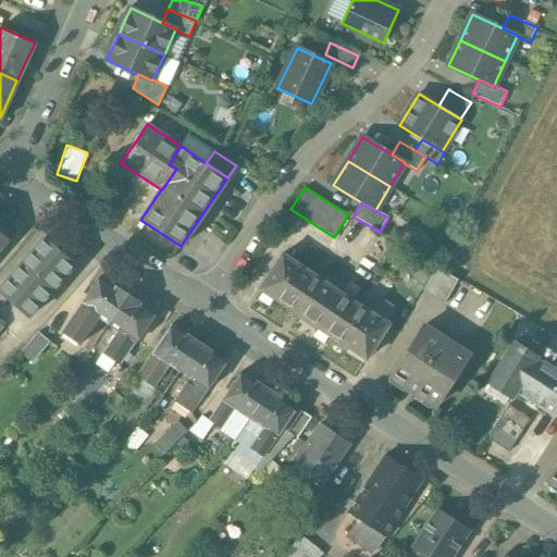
[(0,252),(10,242),(0,233),(0,252)]
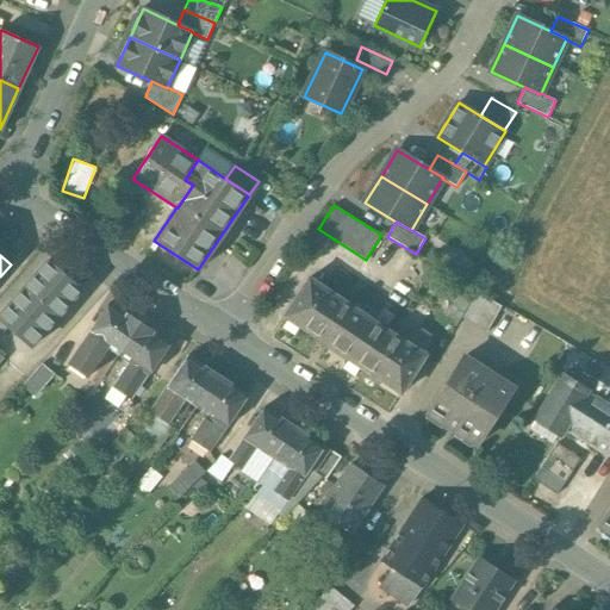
[(49,260),(0,315),(0,317),(31,344),(81,287),(49,260)]
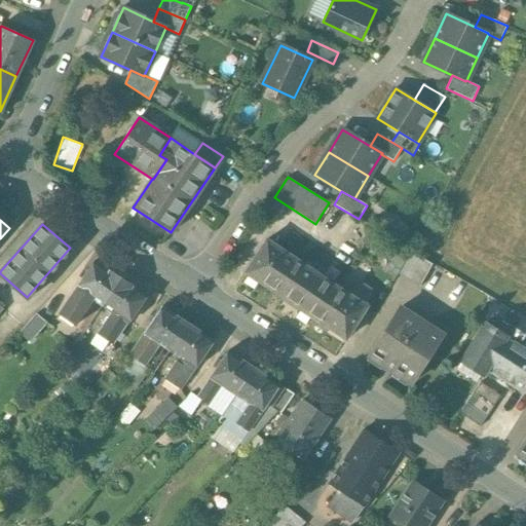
[(267,239),(246,272),(313,317),(313,318),(335,285),(267,239)]
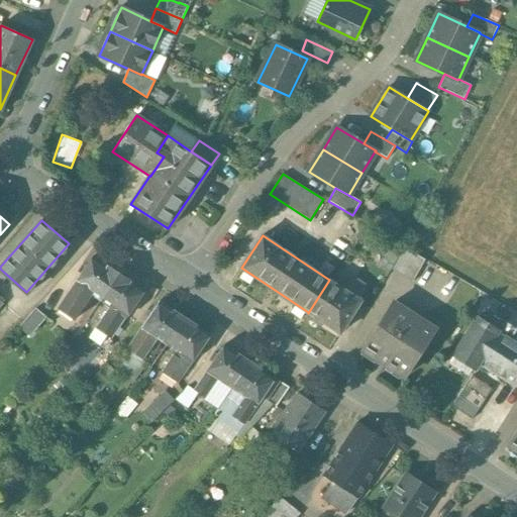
[(402,251),(392,245),(380,267),(390,272),(402,251)]
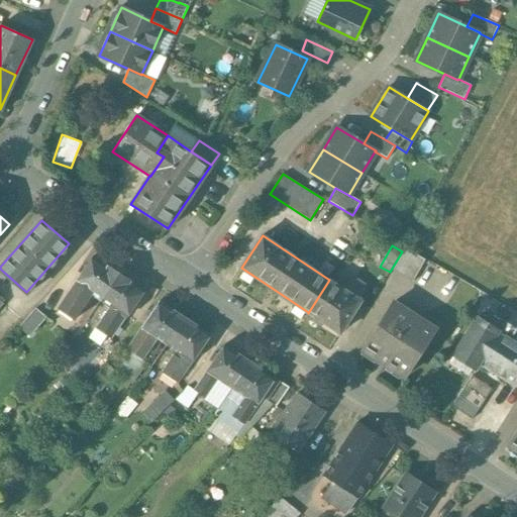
[(425,260),(404,247),(392,270),(413,282),(425,260)]
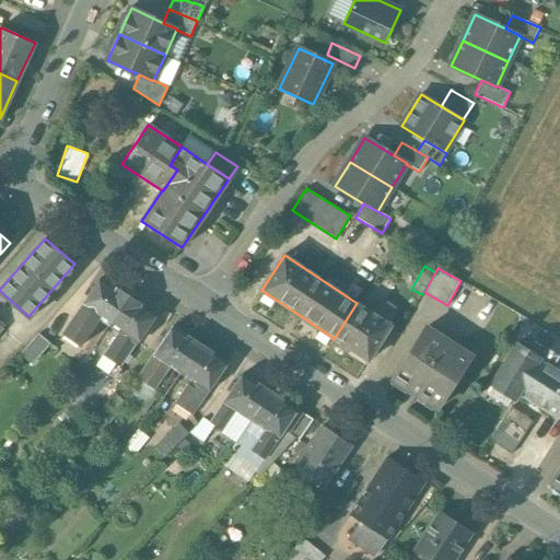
[(129,296),(101,278),(83,304),(84,305),(101,316),(111,323),(129,296)]
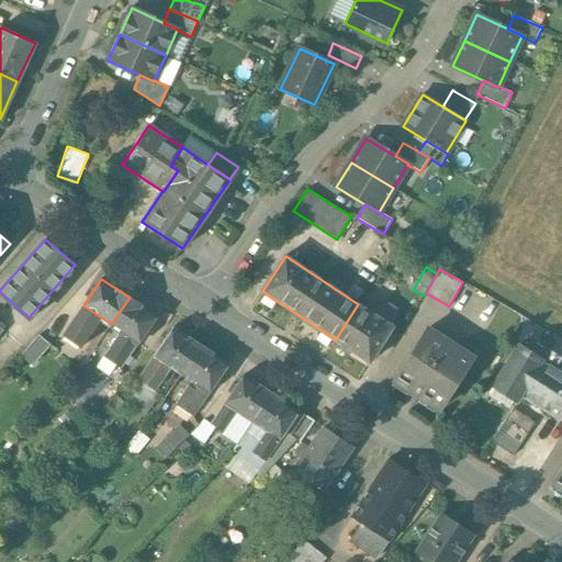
[(157,315),(130,298),(111,324),(121,332),(137,343),(138,343),(157,315)]
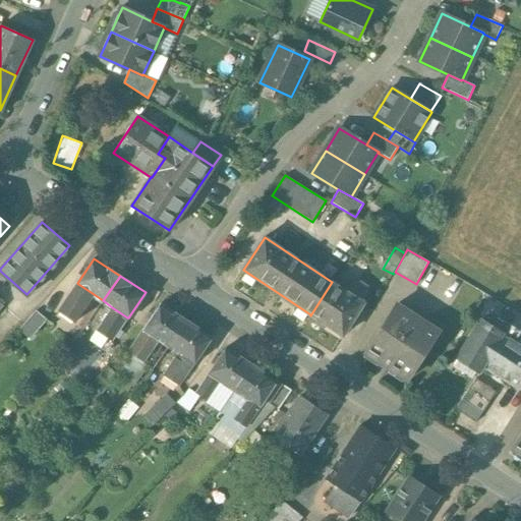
[(368,287),(358,280),(352,280),(345,291),(359,301),(361,297),(365,299),(368,287)]
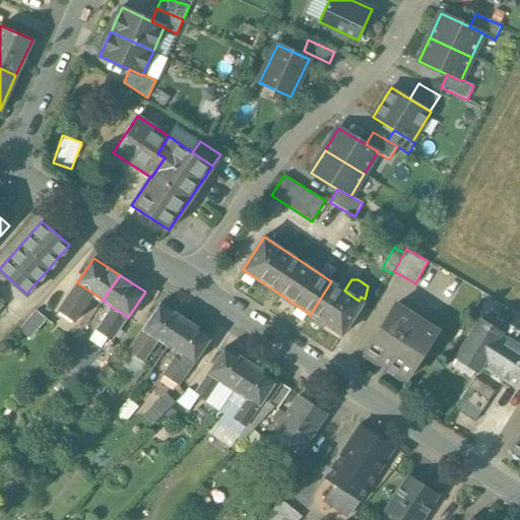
[(344,290),(333,283),(331,281),(310,315),(311,315),(308,318),(323,327),(325,324),(342,335),(363,303),(359,301),(344,290)]
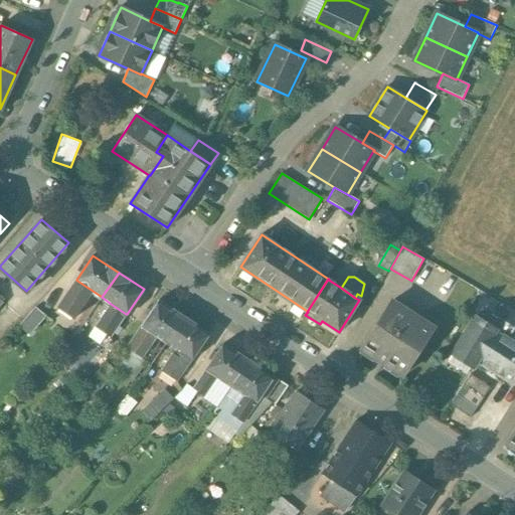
[(77,281),(62,303),(77,313),(93,291),(77,281)]
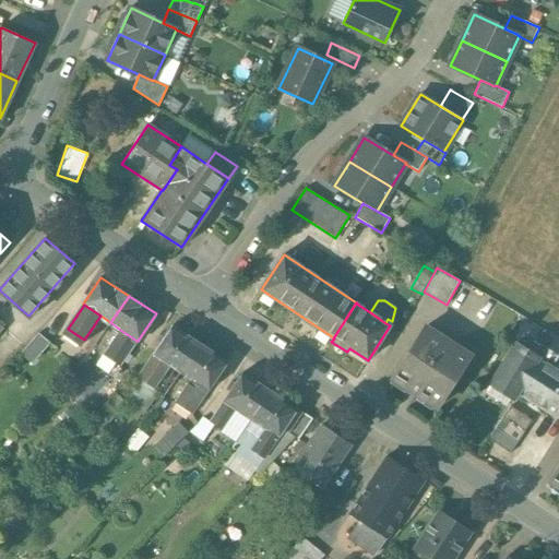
[(175,326),(140,378),(156,389),(173,365),(181,370),(200,343),(175,326)]
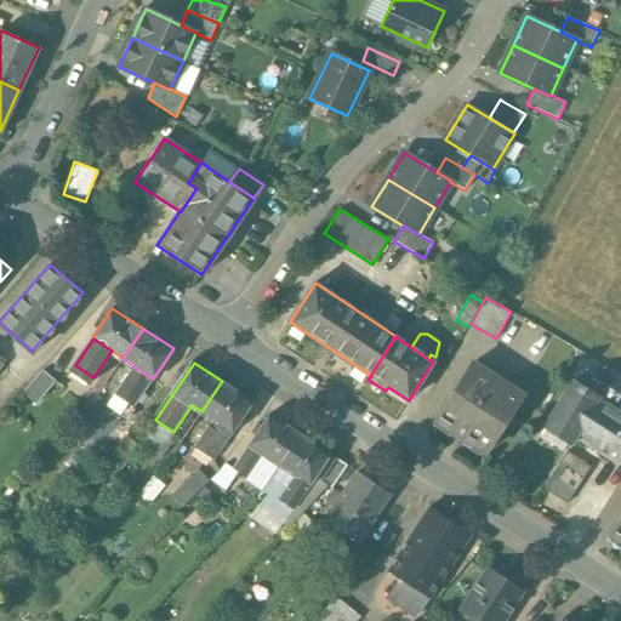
[(523,398),(471,364),(436,419),(488,451),(523,398)]
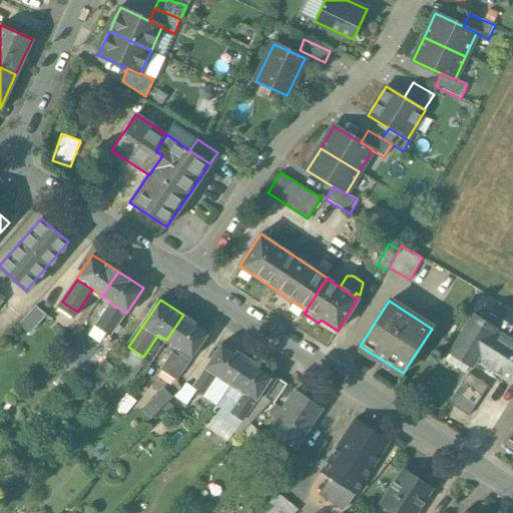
[(125,313),(110,303),(95,325),(110,335),(125,313)]
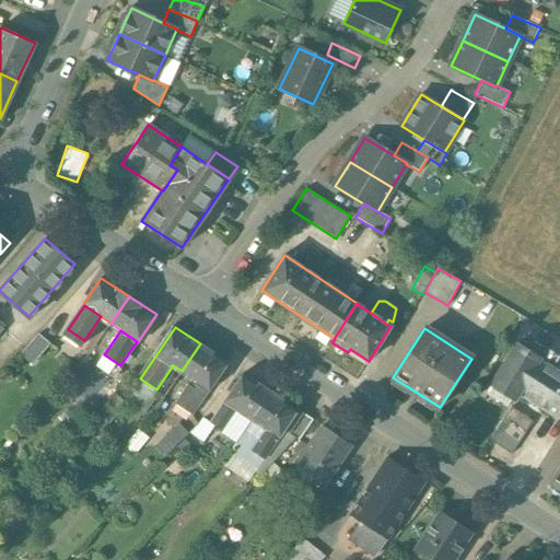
[(50,345),(39,335),(21,354),(32,365),(50,345)]
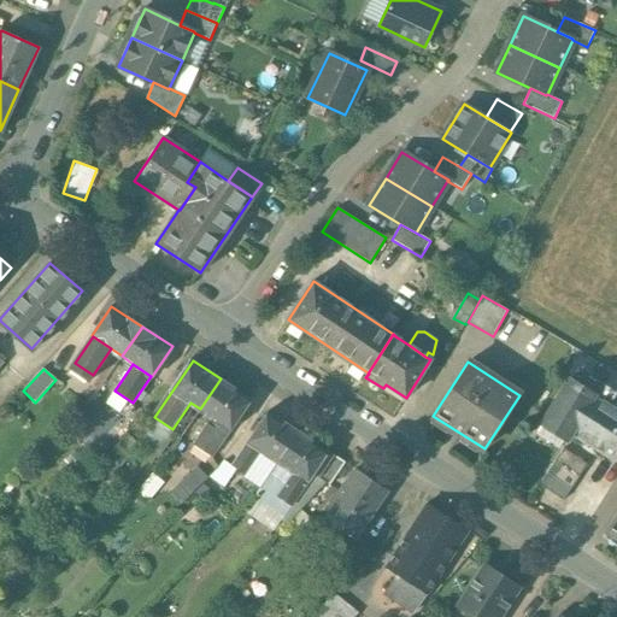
[(582,386),(569,377),(540,425),(566,441),(571,434),(613,462),(616,456),(616,407),(611,404),(616,393),(589,375),(582,386)]
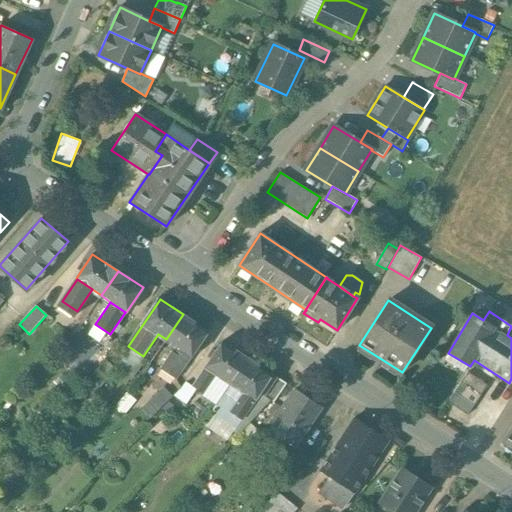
[(208,332),(183,314),(166,339),(177,346),(162,368),(177,379),(208,332)]
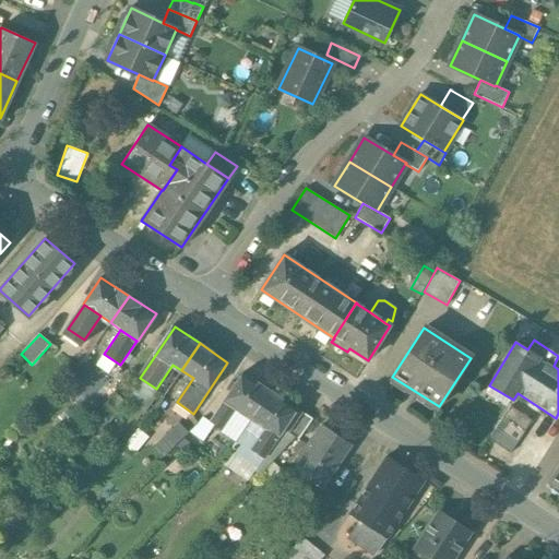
[(270,391),(242,372),(211,420),(224,429),(236,411),(250,419),(270,391)]
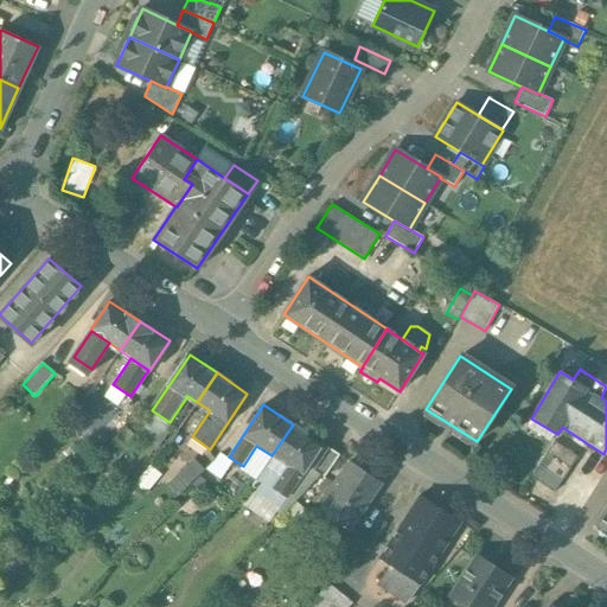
[(328,447),(294,423),(293,425),(272,455),(272,457),(250,487),(279,508),(308,466),(313,470),(328,447)]
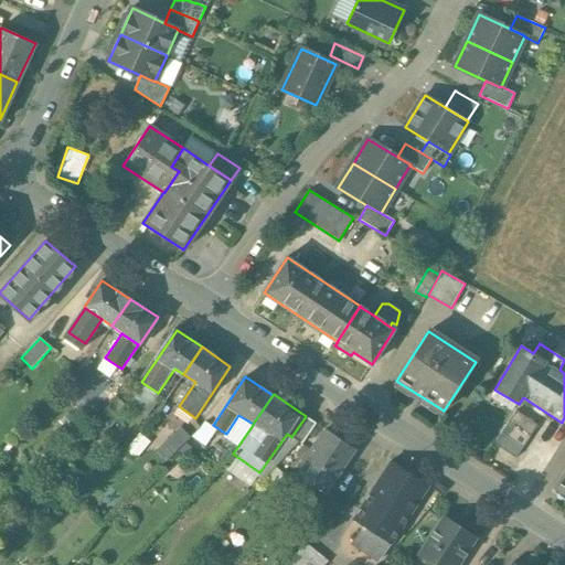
[(537,425),(515,411),(493,444),(515,458),(537,425)]
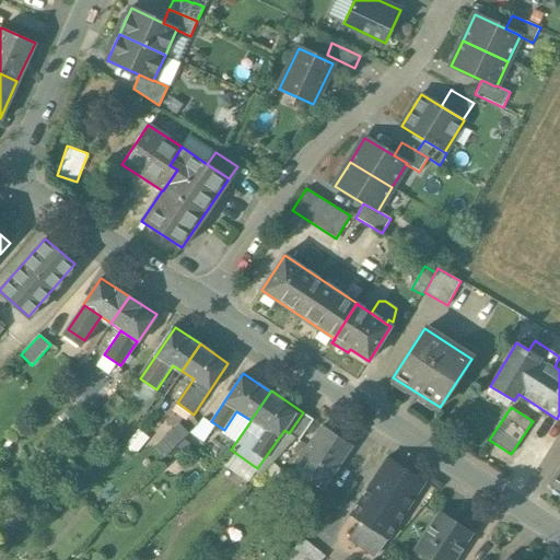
[(303,412),(289,433),(299,440),(313,419),(303,412)]
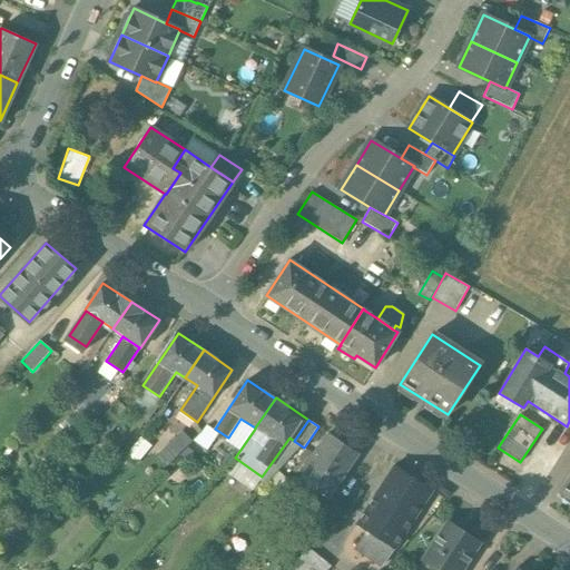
[(328,434),(303,472),(320,483),(315,489),(327,498),(357,454),(328,434)]
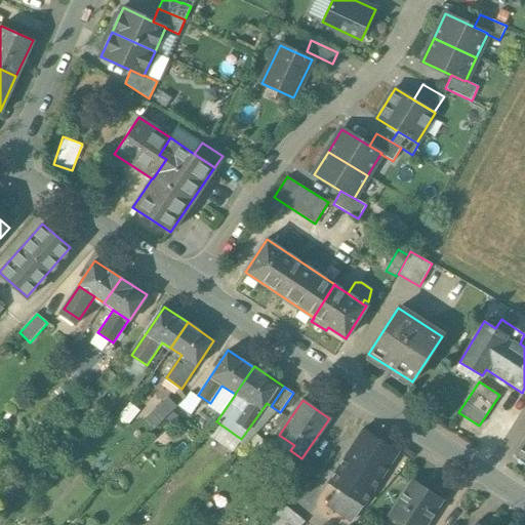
[(398,451),(362,429),(327,482),(338,489),(329,502),(354,518),(363,505),(398,451)]
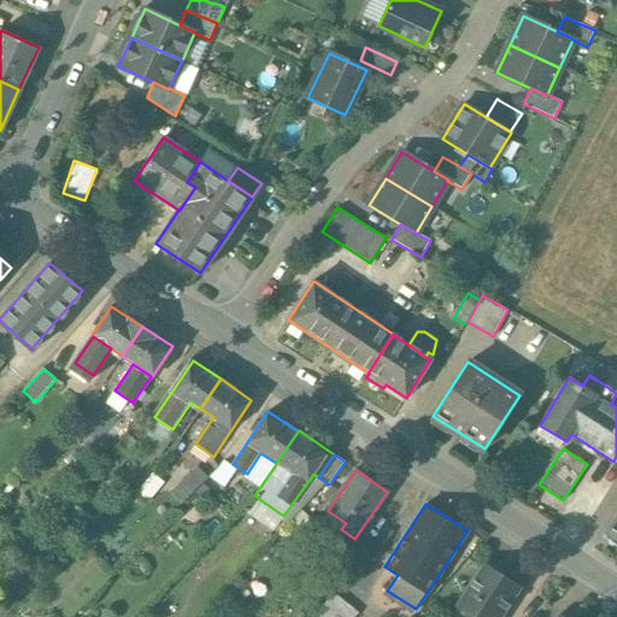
[(616,512),(606,529),(616,535),(616,512)]
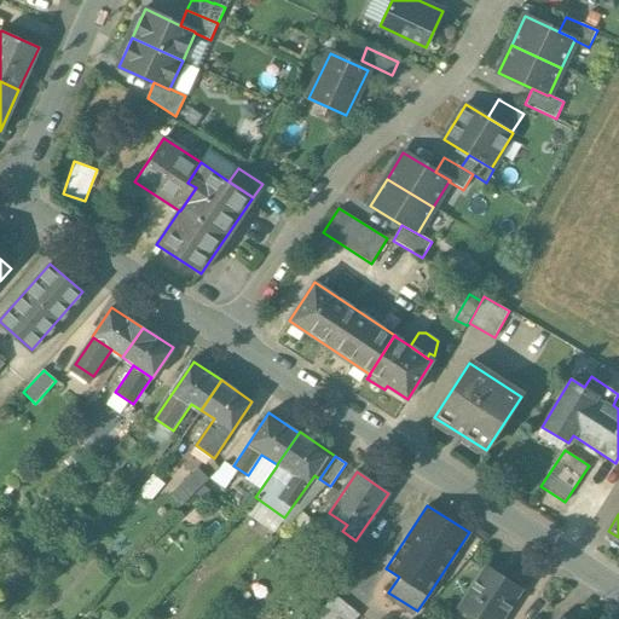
[(502,618),(520,593),(484,568),(458,607),(476,618),(502,618)]
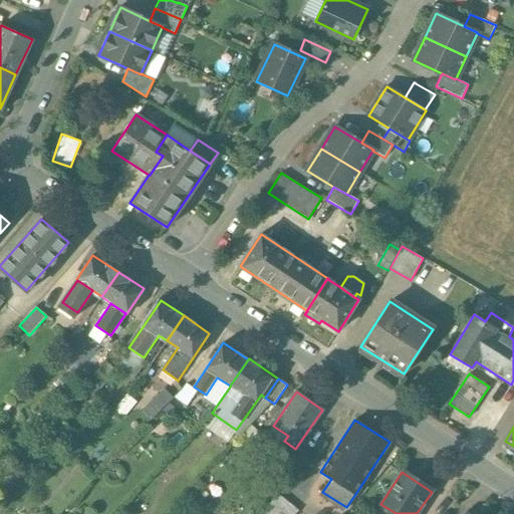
[(278,494),(260,513),(295,513),(299,511),(278,494)]
